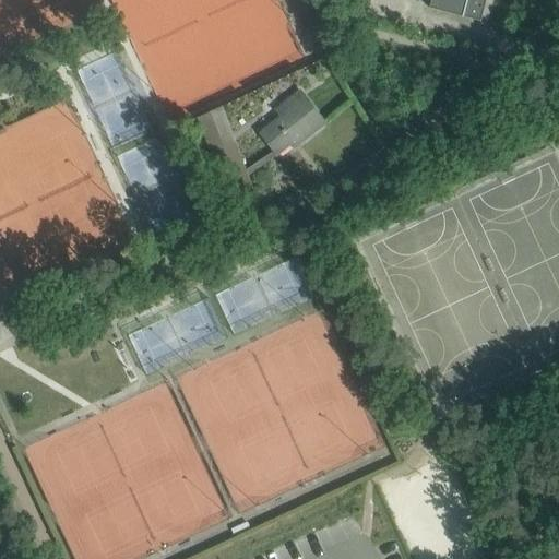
[(464,18),(480,22),(486,0),(430,0),(429,9),(462,16),(461,18),(464,18)]
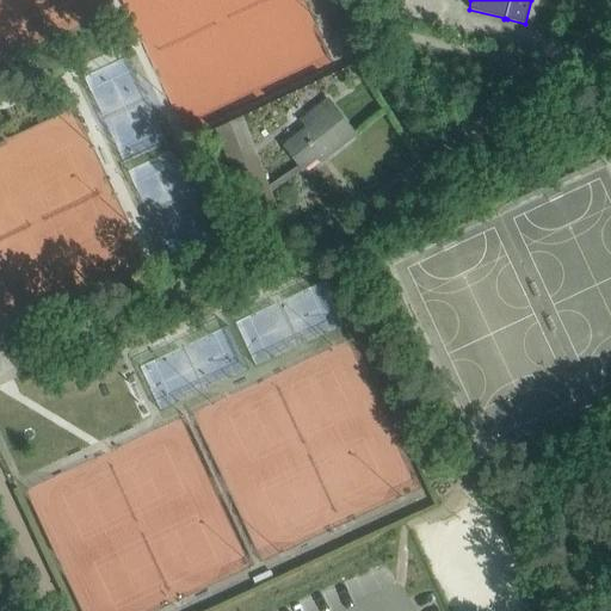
[(289,150),(303,170),(323,154),(326,159),(355,136),(340,117),(333,109),(327,102),(302,121),(308,128),(285,146),(289,150)]
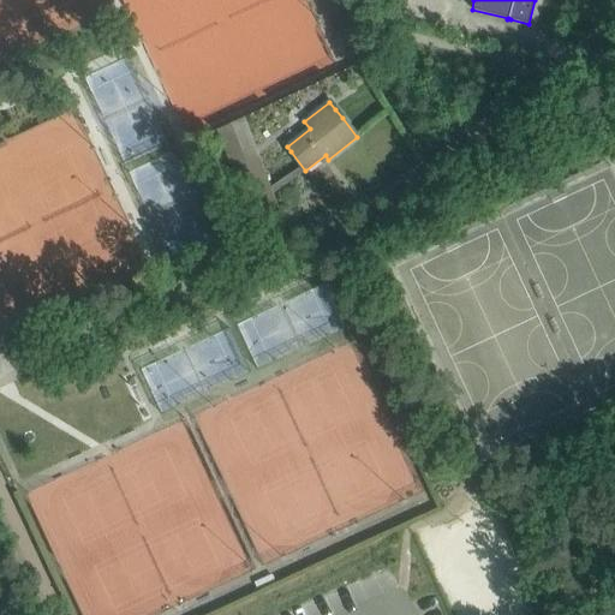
[(219,130),(240,187),(257,181),(248,155),(256,151),(244,118),(219,130)]
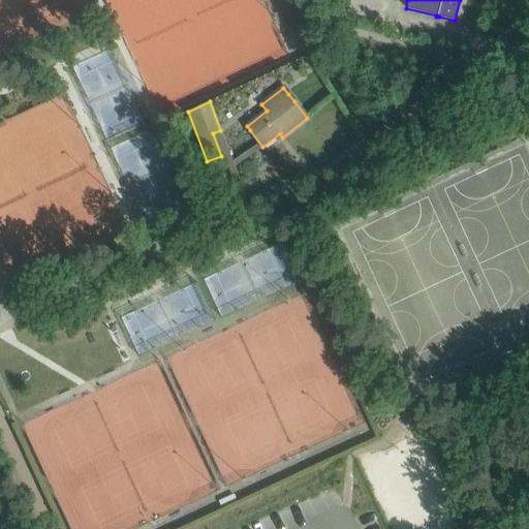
[(190,147),(193,156),(200,153),(197,144),(190,147)]
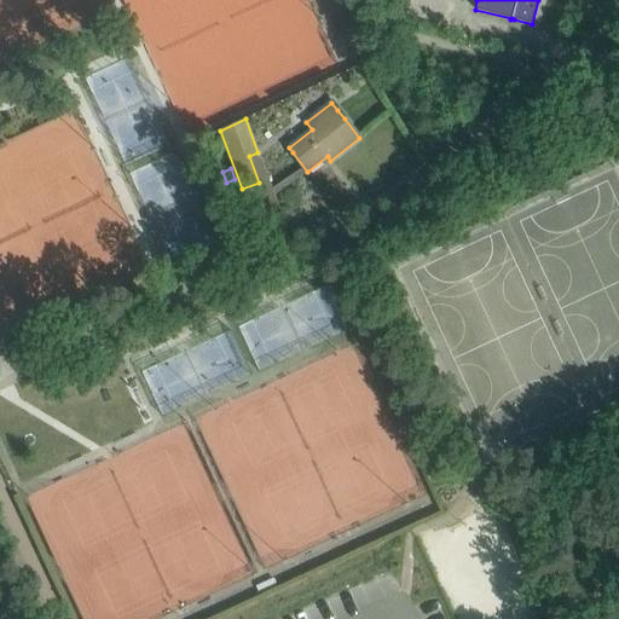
[(252,268),(235,276),(237,283),(255,275),(252,268)]
